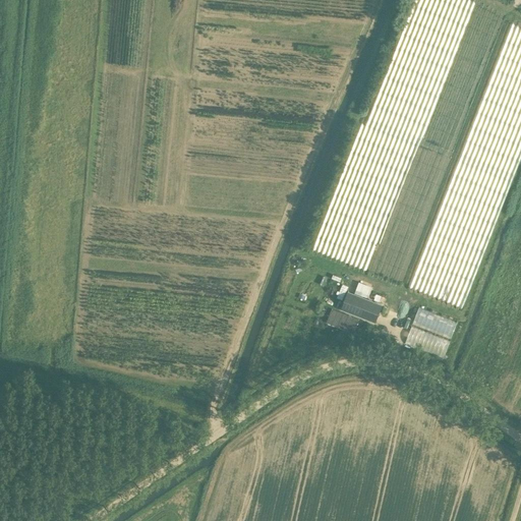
[(322,251),(327,230),(320,229),(314,250),(322,251)]
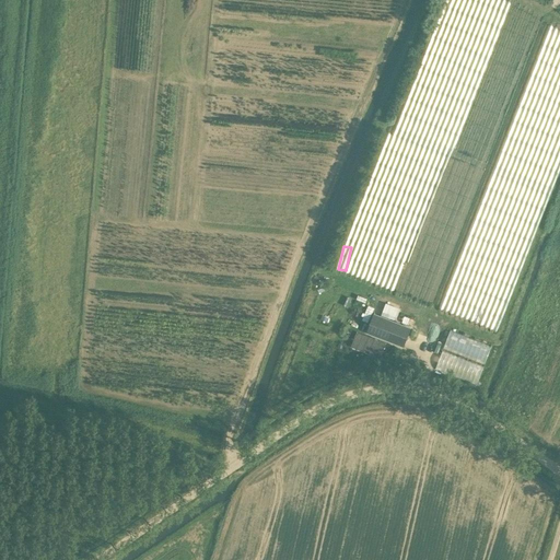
[(373,315),(365,335),(403,349),(410,329),(373,315)]
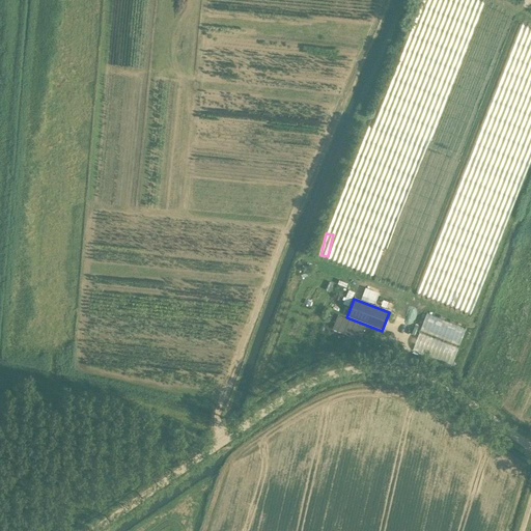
[(460,344),(467,328),(427,313),(420,330),(460,344)]
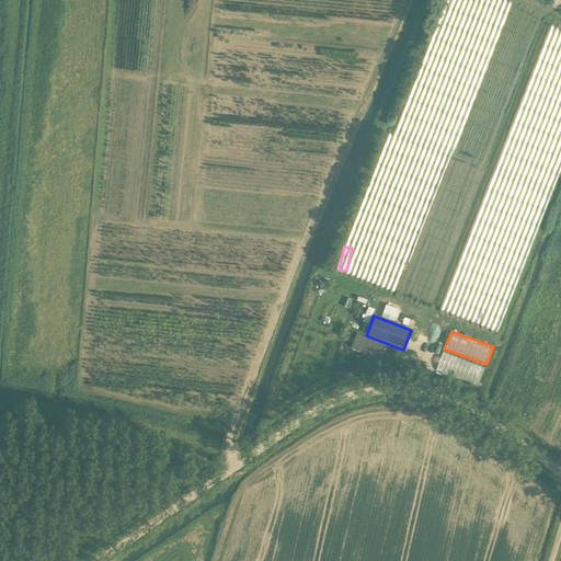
[(387,344),(357,333),(352,347),(369,355),(368,357),(374,359),(375,357),(381,359),(387,344)]
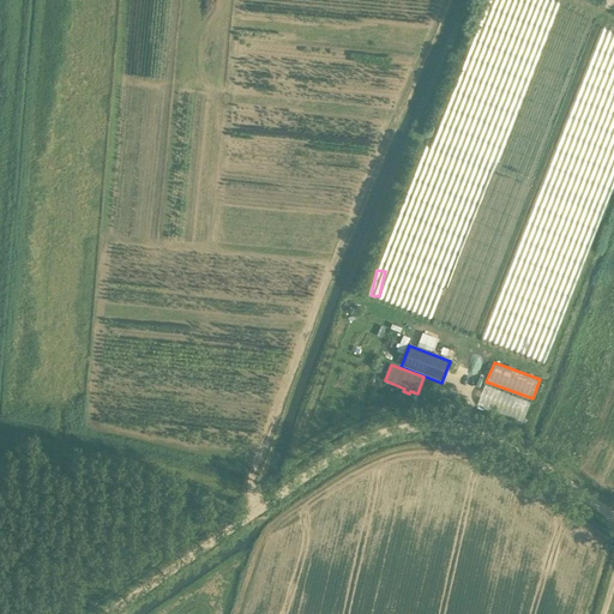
[(523,421),(531,402),(486,384),(477,403),(523,421)]
